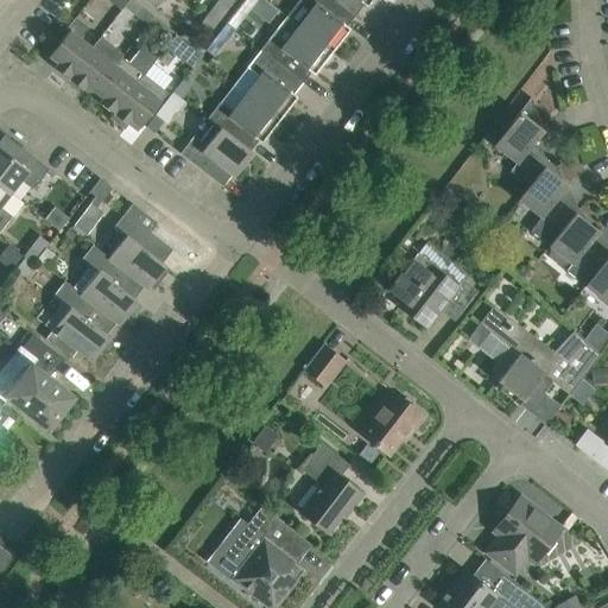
[(128,0),(107,0),(115,6),(121,11),(128,0)]
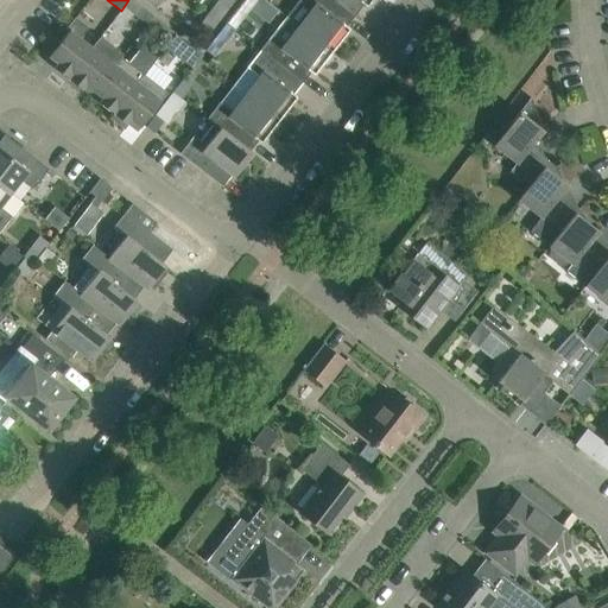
[(141,8),(131,0),(130,0),(125,7),(135,16),(141,8)]
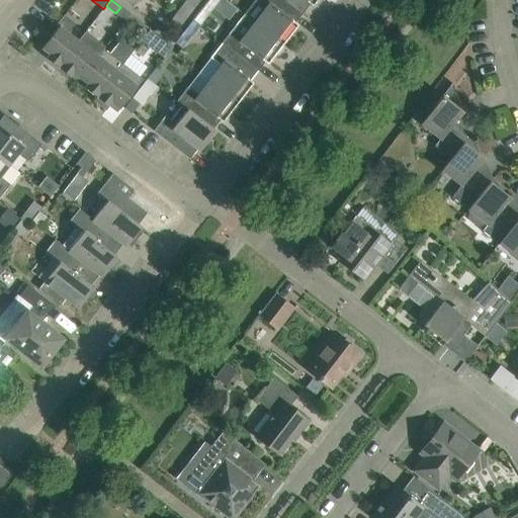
[(295,22),(303,13),(284,0),(255,0),(266,8),(254,22),(282,45),(297,24),(295,22)]
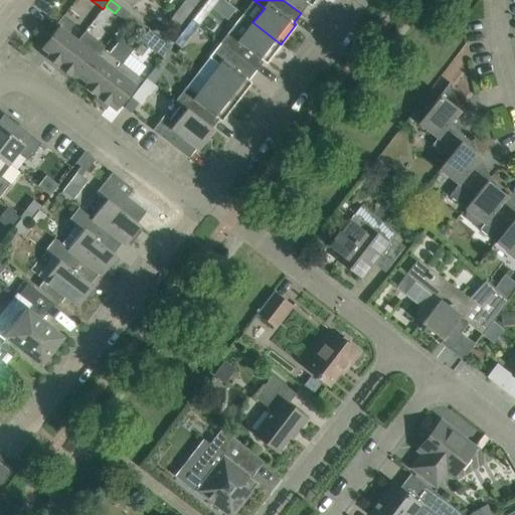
[(310,6),(314,0),(283,0),(301,13),(308,4),(310,6)]
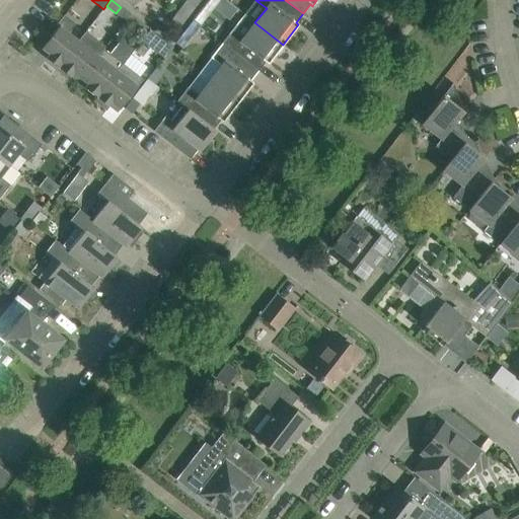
[(187,18),(195,8),(186,1),(177,11),(187,18)]
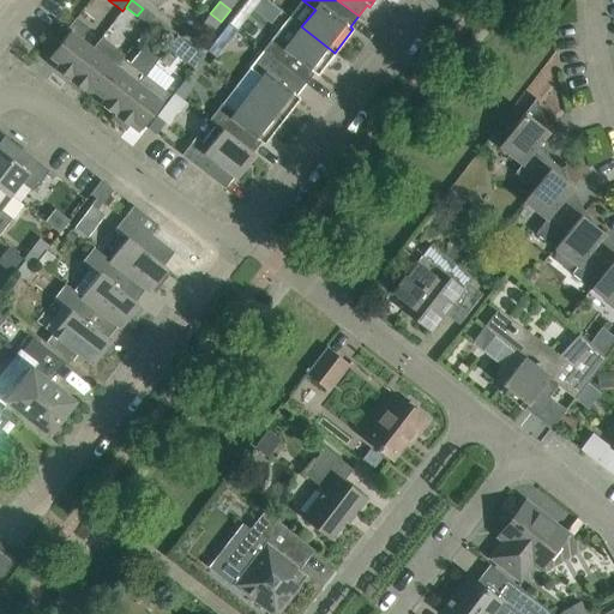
[(235,31),(245,19),(236,12),(228,24),(235,31)]
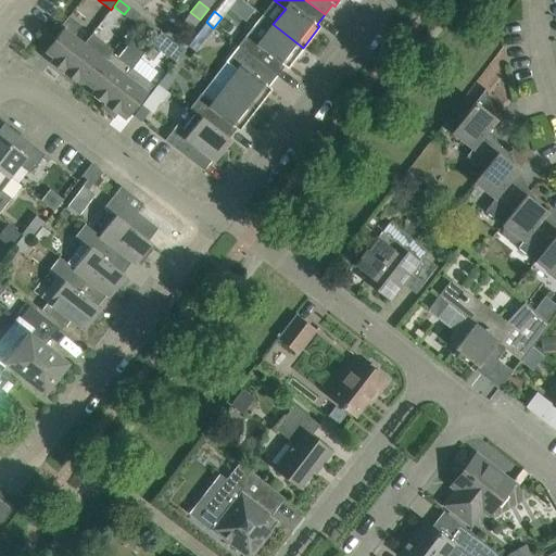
[(190,32),(200,20),(190,12),(181,25),(190,32)]
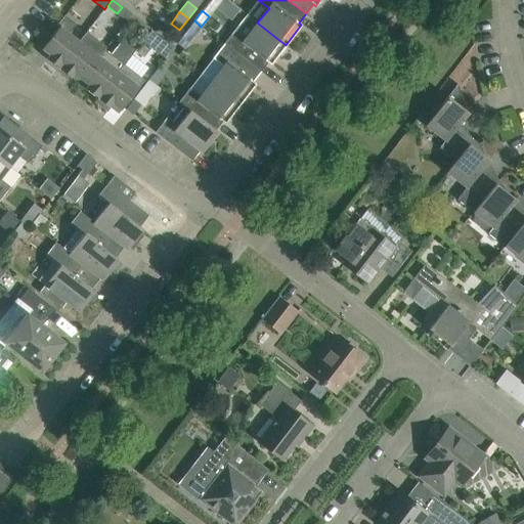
[(151,30),(132,14),(127,20),(146,36),(151,30)]
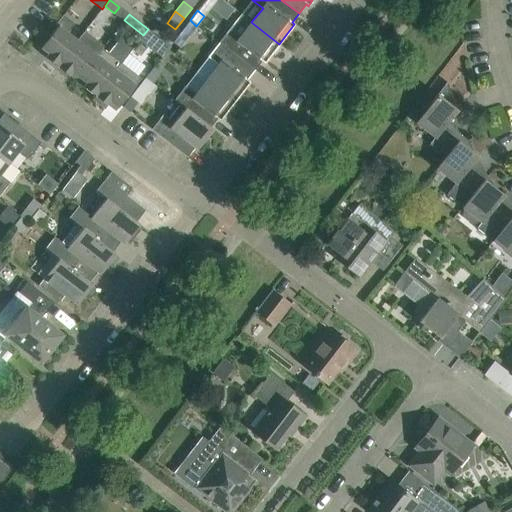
[(279,44),(251,22),(241,14),(219,43),(254,71),(262,61),(264,63),(279,44)]
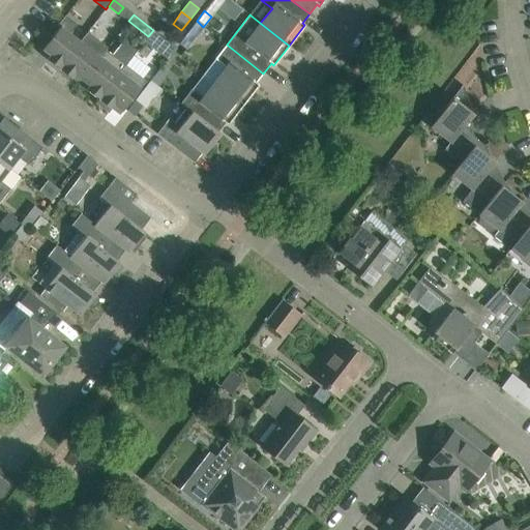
[(60,69),(81,42),(69,34),(77,25),(65,16),(58,26),(59,28),(40,53),(41,54),(42,52),(49,57),(48,59),(60,69)]
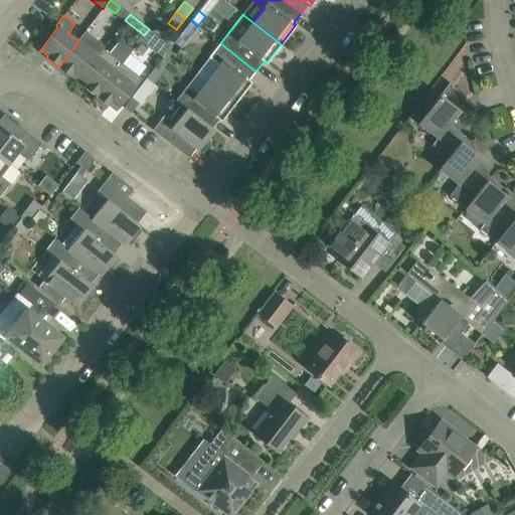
[(190,36),(197,26),(191,20),(183,30),(190,36)]
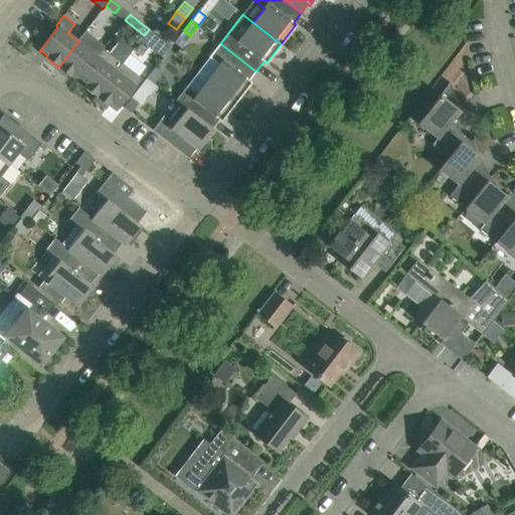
[(171,46),(149,29),(144,35),(166,52),(171,46)]
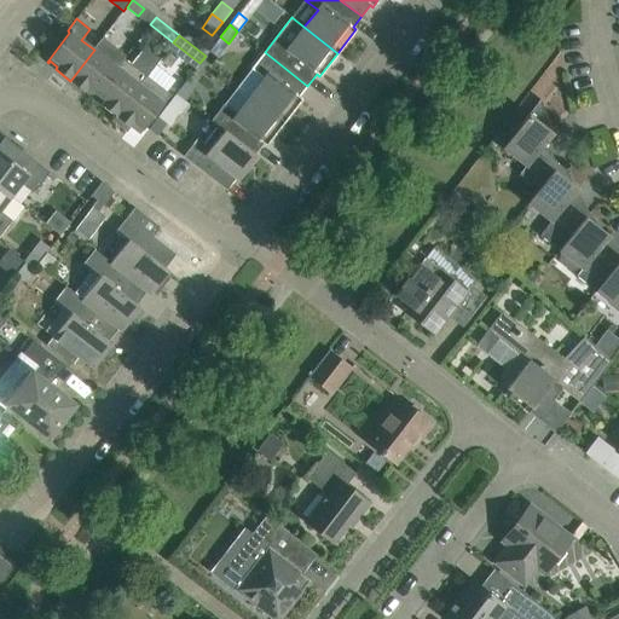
[(94,96),(123,59),(122,58),(125,56),(103,38),(94,50),(70,81),(85,92),(87,90),(94,96)]
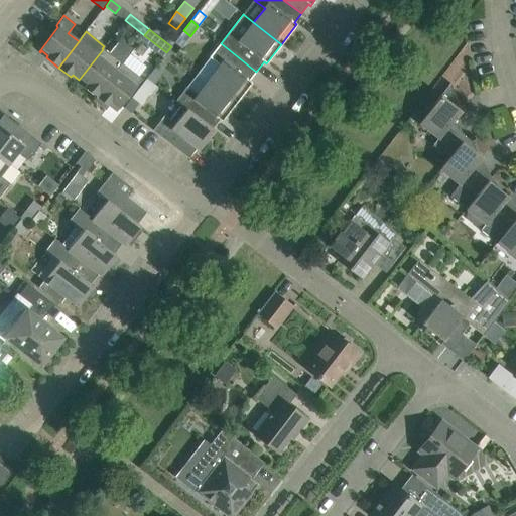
[(122,63),(123,65),(134,49),(121,38),(109,53),(103,49),(79,80),(86,85),(85,88),(97,97),(122,63)]
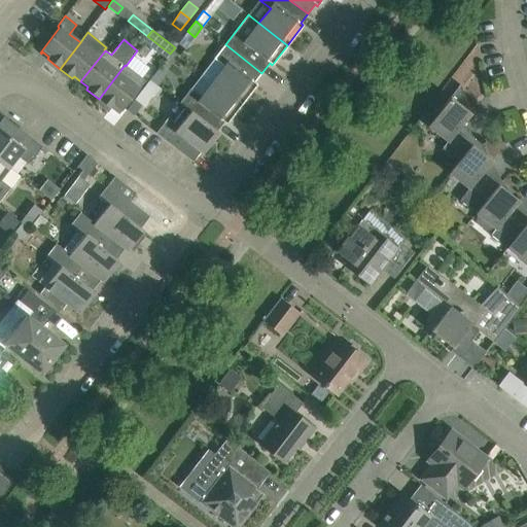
[(254,82),(261,73),(225,44),(214,59),(224,67),(213,82),(242,104),(257,84),(254,82)]
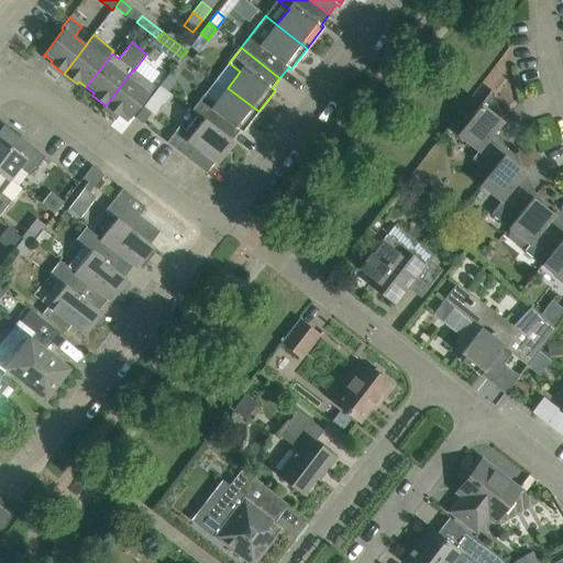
[(128,121),(154,86),(134,70),(133,69),(106,106),(102,109),(116,120),(120,113),(128,119),(127,121),(128,121)]
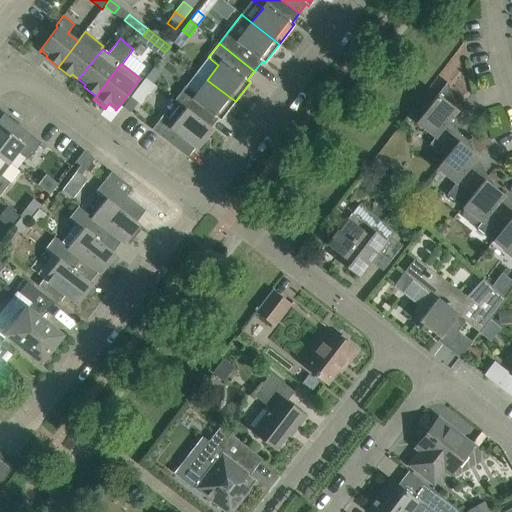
[(152,83),(160,73),(153,68),(145,78),(152,83)]
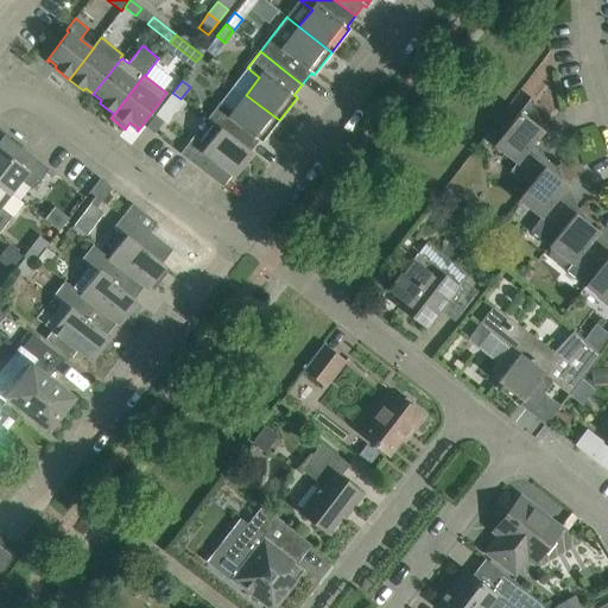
[(261,144),(279,120),(246,95),(232,112),(220,102),(207,120),(219,130),(220,128),(249,151),(258,141),(261,144)]
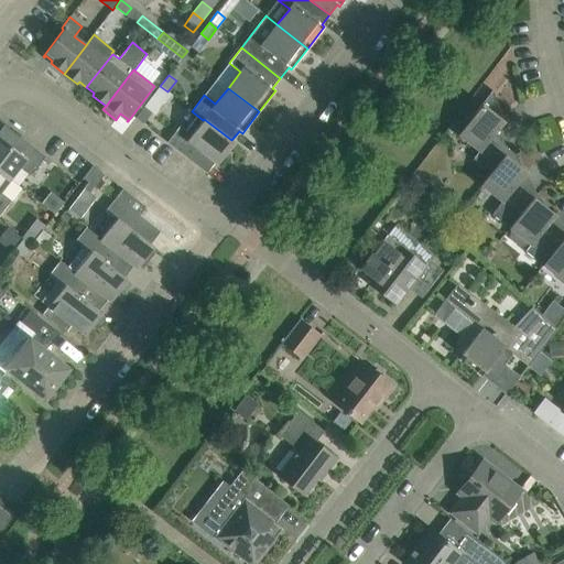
[(505,137),(497,130),(503,121),(500,119),(492,90),(491,90),(491,91),(458,136),(479,151),(473,159),(490,173),(491,173),(511,148),(511,147),(510,148),(509,149),(500,142),(505,137)]
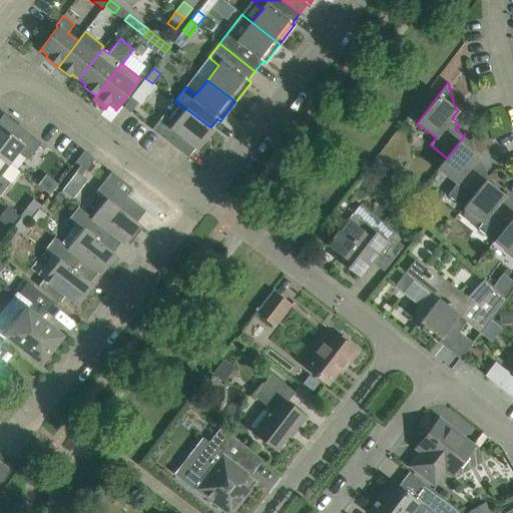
[(129,112),(137,102),(130,97),(122,107),(129,112)]
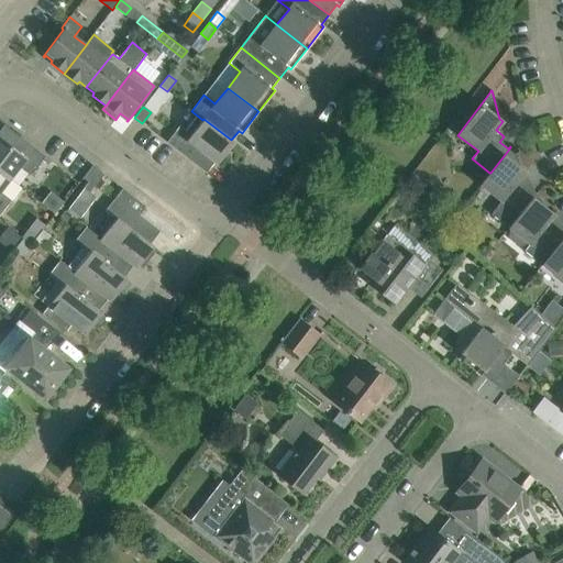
[(217,164),(234,142),(231,140),(203,119),(202,120),(190,135),(179,127),(167,142),(206,173),(214,163),(217,164)]
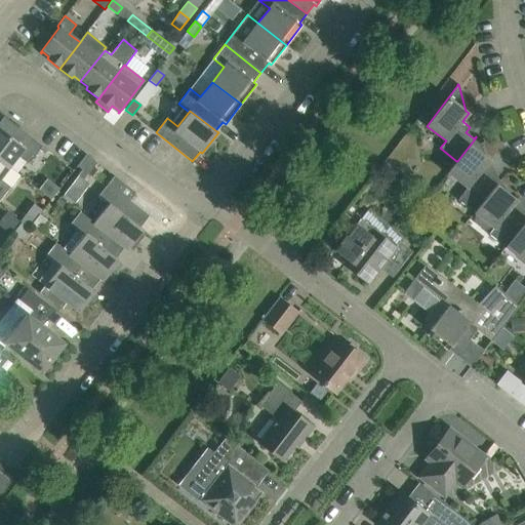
[(29,164),(42,146),(17,127),(10,137),(0,129),(0,160),(9,167),(17,156),(29,164)]
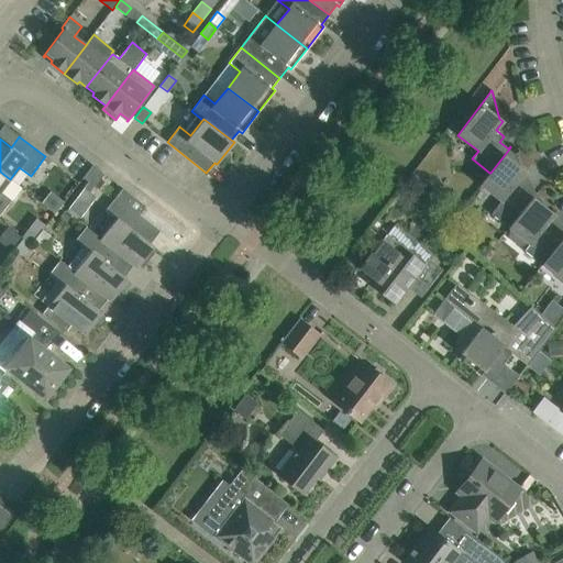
[(525,188),(528,185),(519,179),(526,172),(520,167),(510,147),(490,173),(489,173),(479,185),(500,201),(490,214),(509,229),(536,194),(533,195),(525,188)]
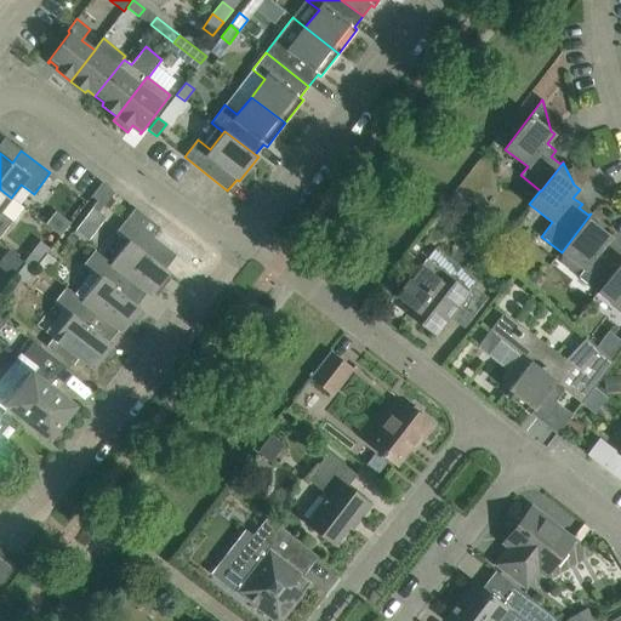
[(98,212),(114,192),(102,182),(91,197),(97,200),(92,206),(98,212)]
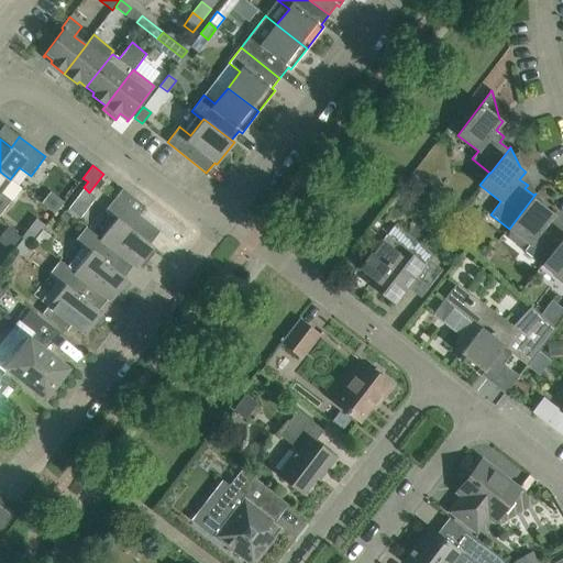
[(0,191),(10,179),(0,172),(0,214),(11,200),(0,191)]
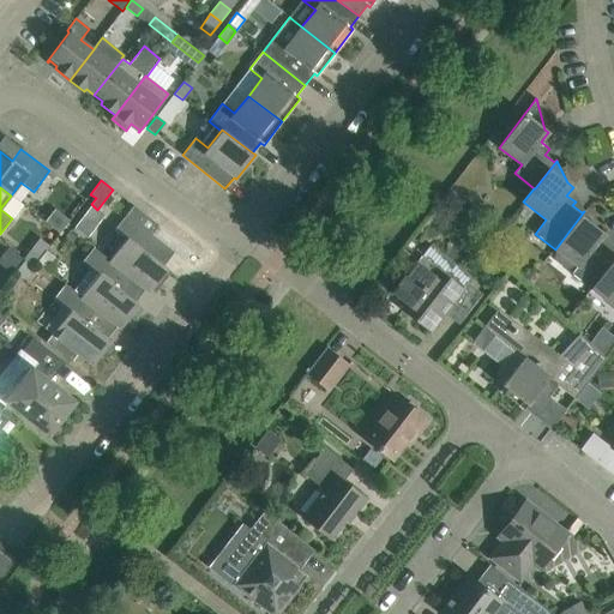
[(174,252),(151,235),(158,226),(133,205),(115,230),(126,239),(109,260),(94,248),(92,248),(145,289),(145,290),(149,293),(151,290),(155,293),(163,282),(160,278),(167,269),(163,266),(174,252)]
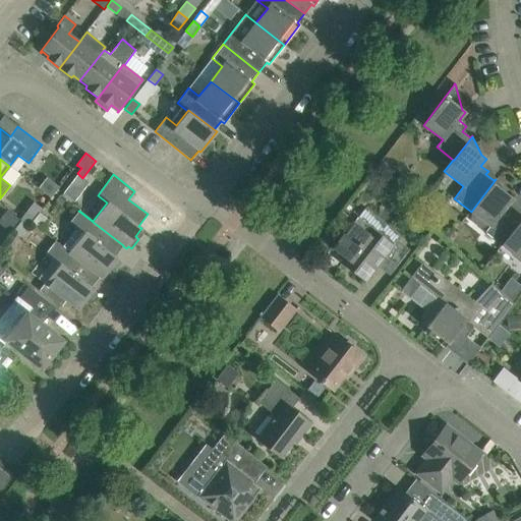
[(520,216),(515,211),(516,210),(509,204),(513,198),(505,192),(496,179),(471,212),(489,226),(484,232),(502,245),(520,219),(520,216)]
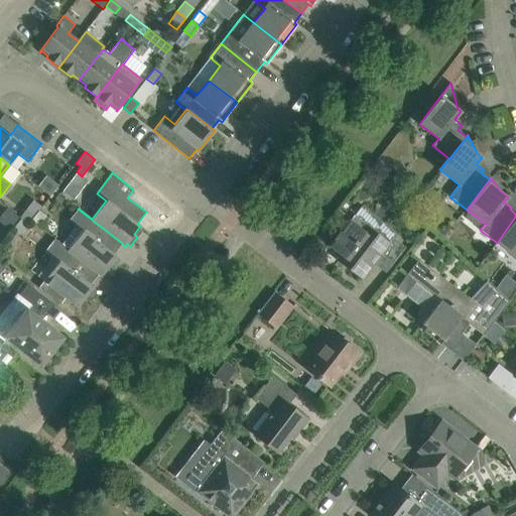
[(38,189),(32,198),(40,204),(46,196),(38,189)]
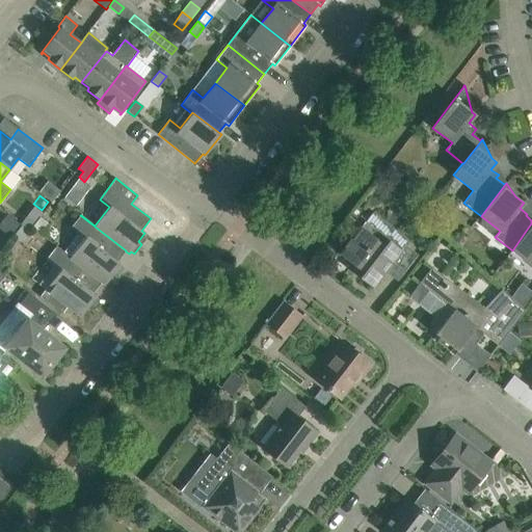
[(61,200),(56,205),(62,210),(67,204),(61,200)]
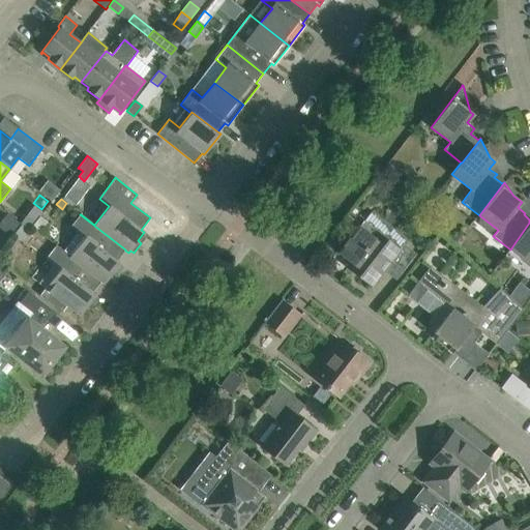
[(6,213),(0,222),(0,229),(11,238),(12,236),(21,225),(19,224),(6,213)]
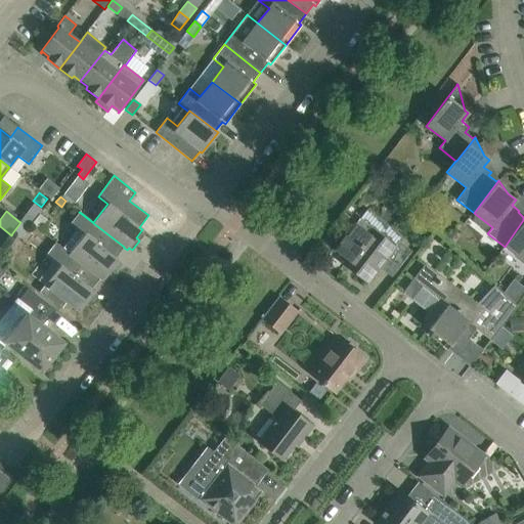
[(124,247),(79,212),(70,224),(84,234),(70,253),(55,243),(100,277),(99,278),(102,280),(119,260),(116,258),(124,248),(124,247)]
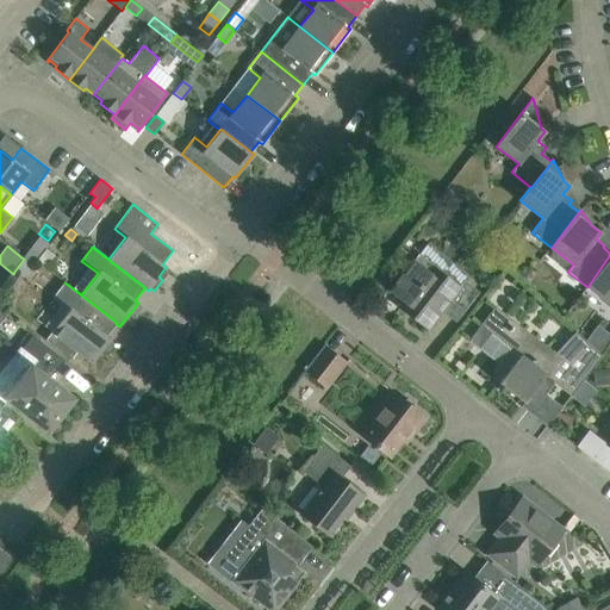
[(32,248),(24,257),(33,265),(37,261),(42,255),(32,248)]
